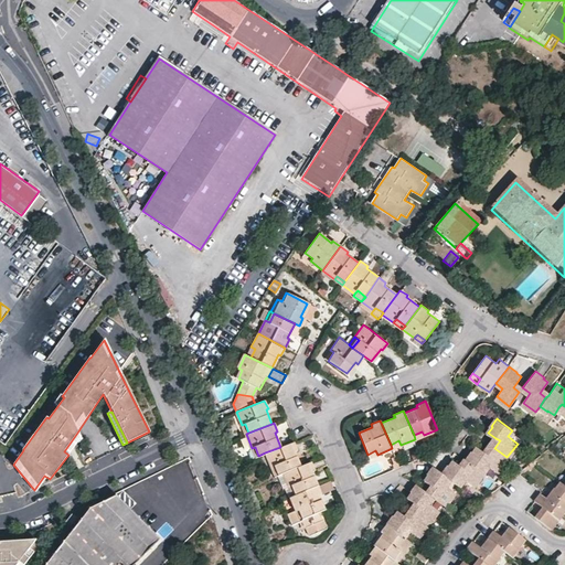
[(518,435),(512,430),(508,436),(513,440),(518,435)]
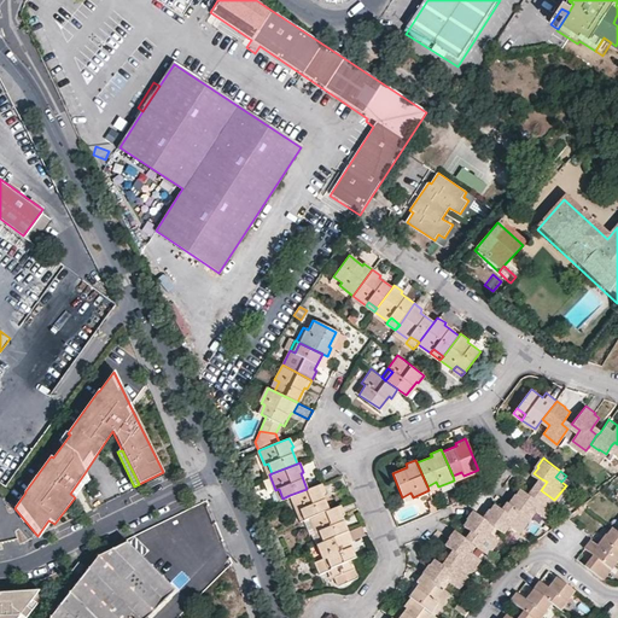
[(85,473),(70,494),(75,497),(88,478),(85,473)]
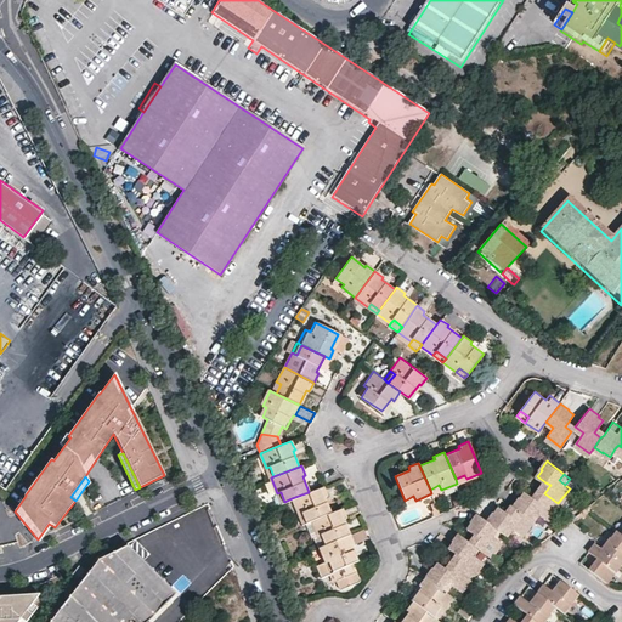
[(546,482),(539,490),(544,493),(550,485),(546,482)]
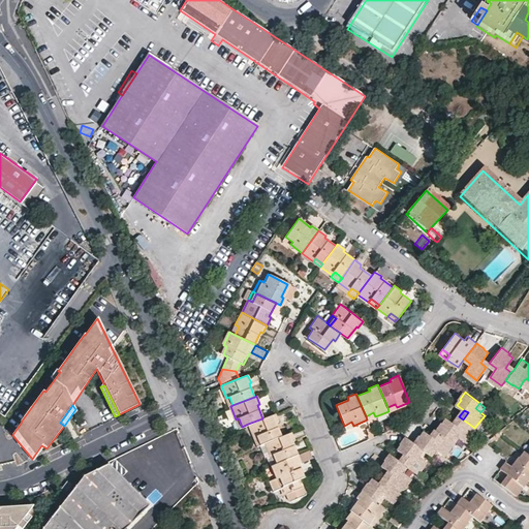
[(259,443),(265,441),(280,435),(275,423),(278,422),(275,413),(262,418),(248,424),(253,437),(257,436),(259,443)]
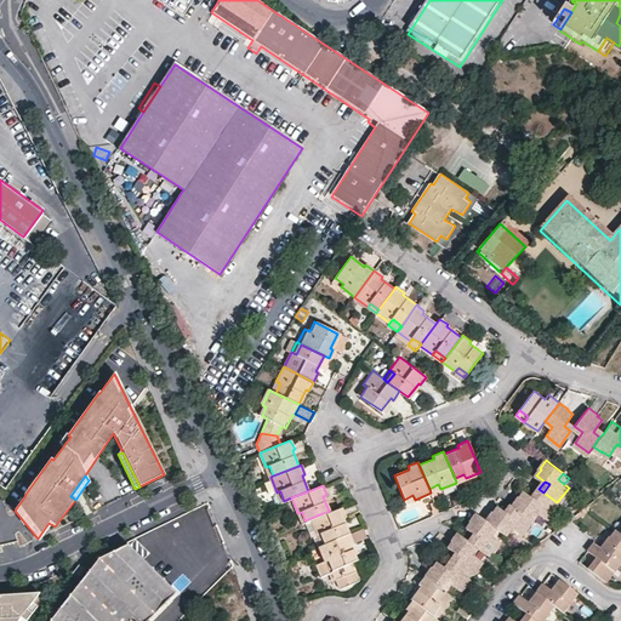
[(543,493),(539,489),(534,496),(537,500),(543,493)]
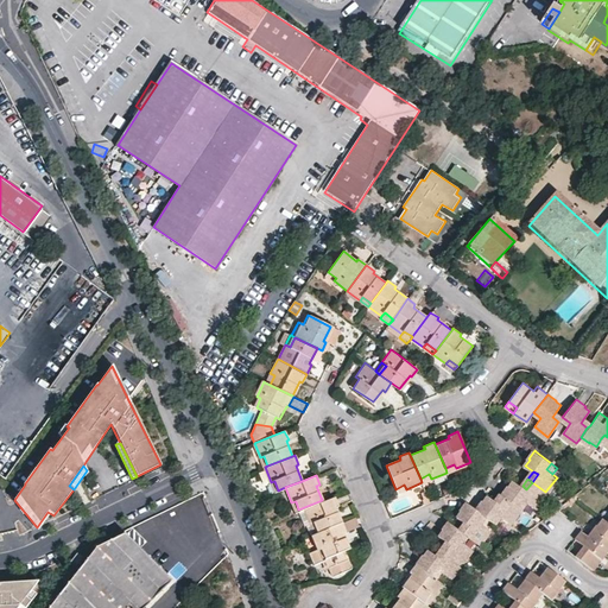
[(536,506),(545,492),(532,482),(526,489),(523,486),(514,480),(510,486),(508,486),(502,494),(506,496),(519,506),(526,498),(536,506)]
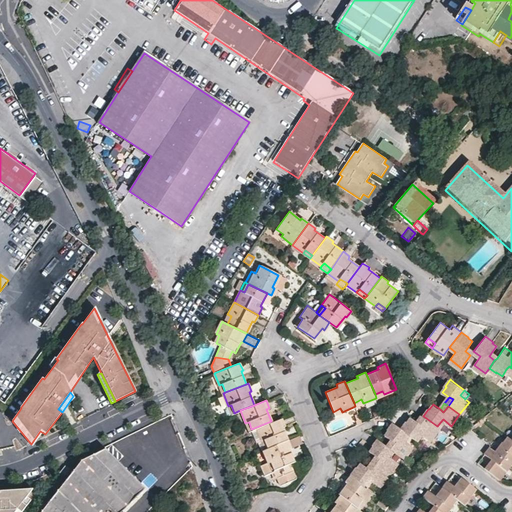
[(234,413),(231,405),(228,406),(227,406),(226,408),(228,414),(230,415),(231,414),(234,413)]
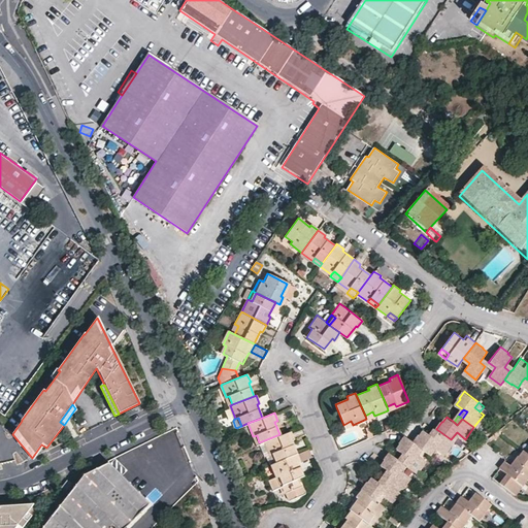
[(422,447),(429,452),(434,446),(441,452),(451,439),(439,431),(434,436),(431,434),(424,429),(420,434),(419,433),(414,440),(422,447)]
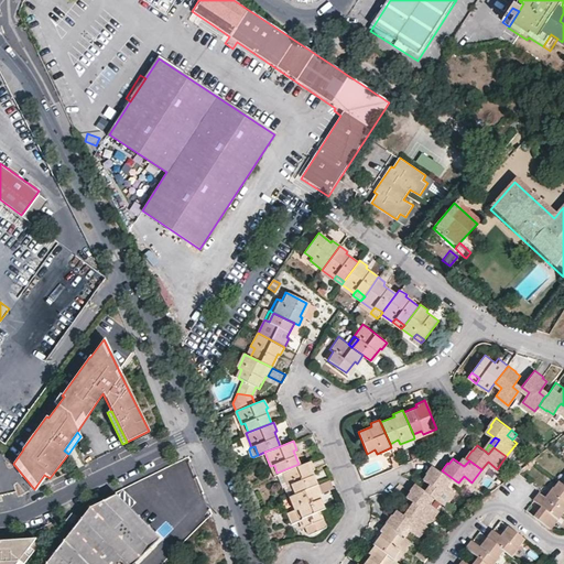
[(295,492),(317,484),(311,470),(314,469),(310,459),(299,464),(282,470),(289,486),(292,484),(295,492)]
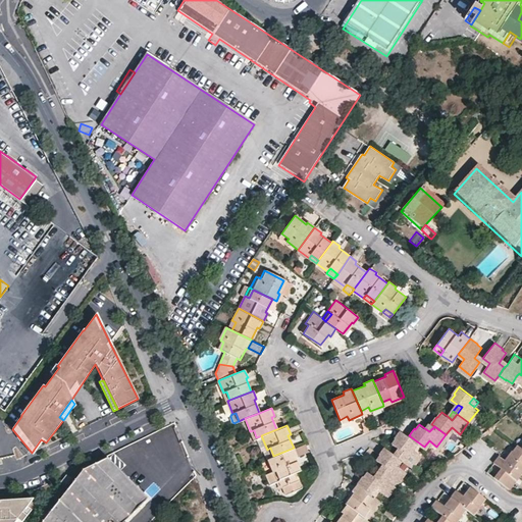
[(409,435),(402,430),(397,436),(398,437),(393,442),(399,448),(402,450),(398,456),(402,459),(410,465),(420,453),(412,448),(417,441),(409,435)]
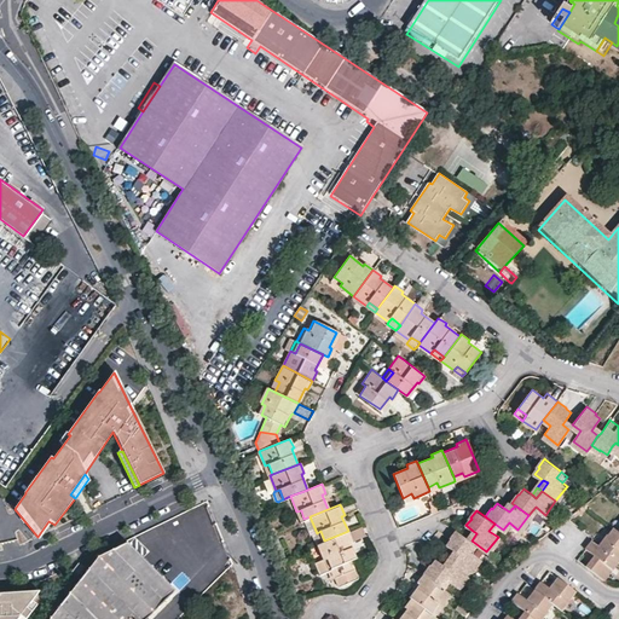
[(317,533),(310,516),(304,519),(310,533),(313,532),(317,544),(324,541),(320,531),(317,533)]
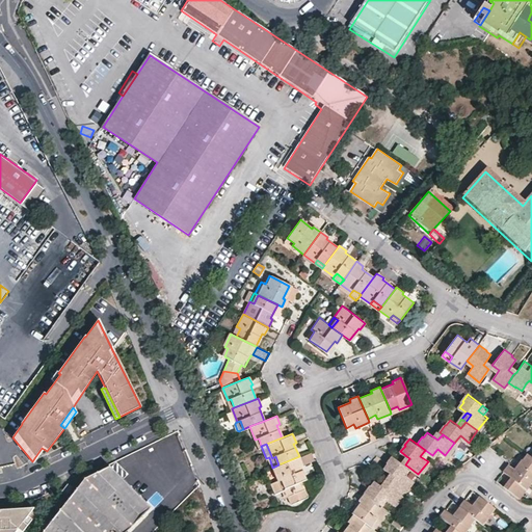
[(317,458),(314,451),(299,456),(302,464),(317,458)]
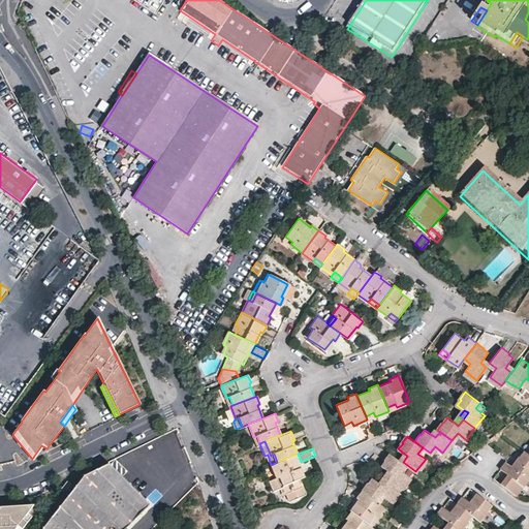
[(528,452),(525,448),(514,465),(528,476),(528,452)]
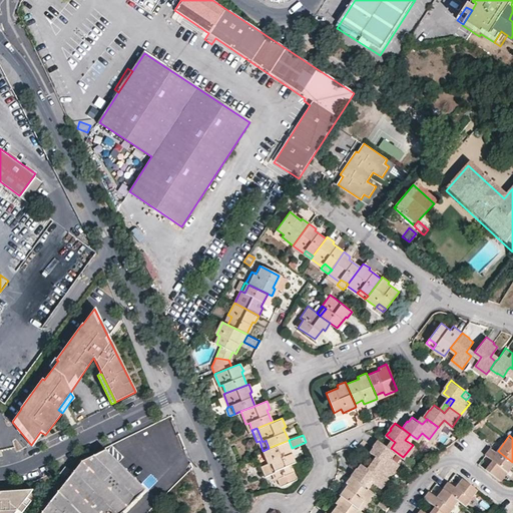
[(377,466),(389,474),(397,462),(391,457),(395,451),(391,448),(388,446),(379,439),(373,445),(375,447),(372,452),(379,457),(382,460),(377,466)]
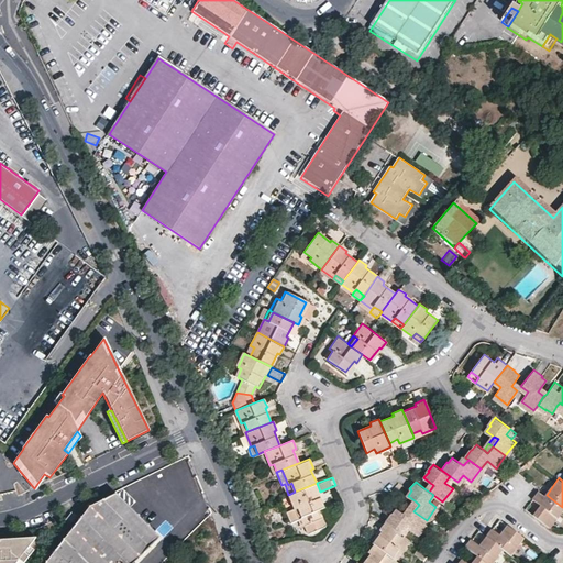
[(320,492),(317,483),(295,492),(288,495),(294,507),(286,509),(290,521),(298,518),(301,516),(305,523),(302,523),(306,532),(323,526),(317,508),(322,506),(317,493),(320,492)]
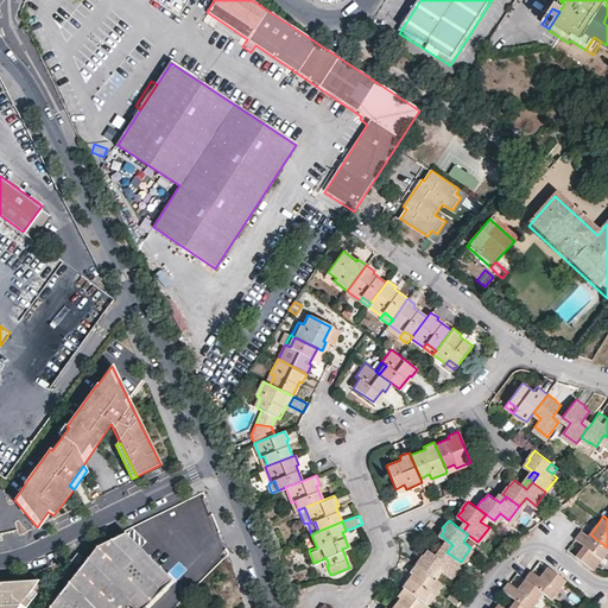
[(607,549),(607,548),(590,534),(583,529),(576,537),(584,543),(577,552),(595,565),(607,549)]
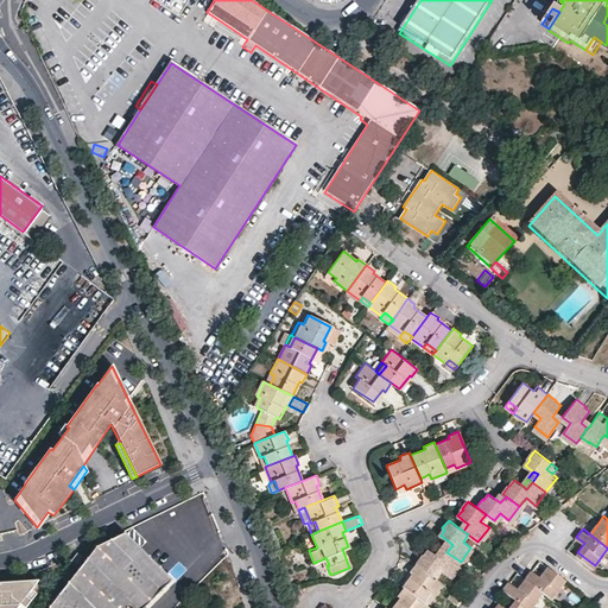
[(145,607),(173,581),(125,532),(95,546),(48,607),(145,607)]
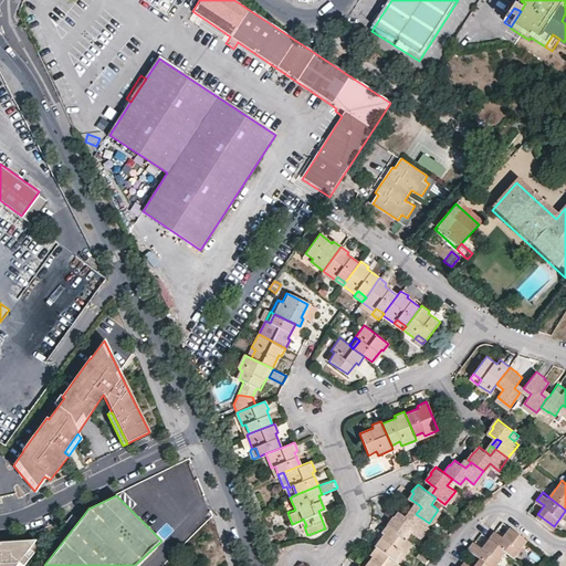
[(418,537),(429,523),(416,514),(411,521),(407,517),(400,512),(396,519),(394,517),(388,524),(406,537),(410,532),(418,537)]
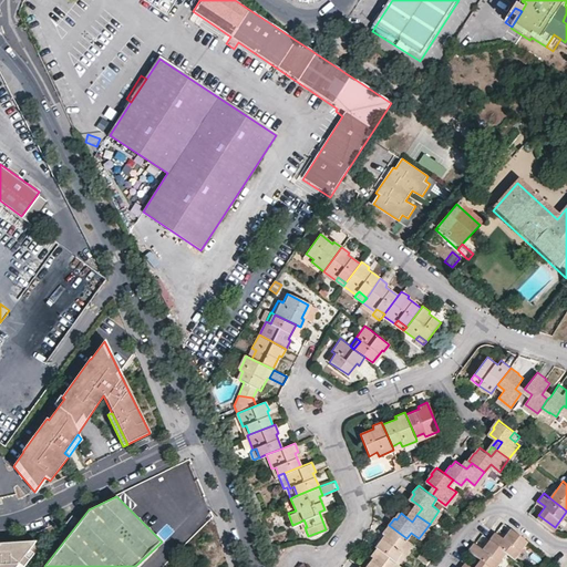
[(406,538),(389,525),(383,533),(385,535),(377,547),(378,548),(395,562),(401,554),(404,556),(413,544),(406,538)]
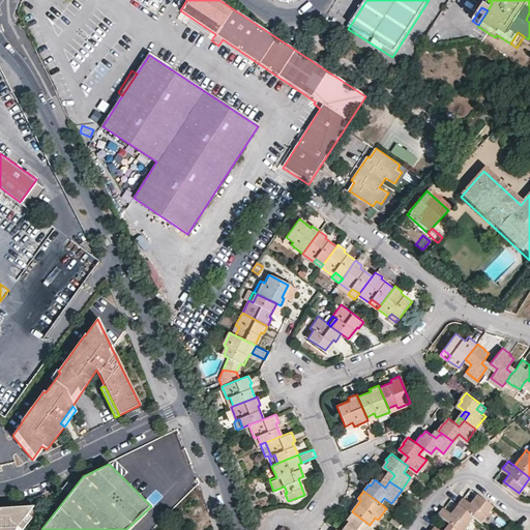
[(466,495),(460,502),(475,514),(482,520),(495,503),(479,491),(472,500),(466,495)]
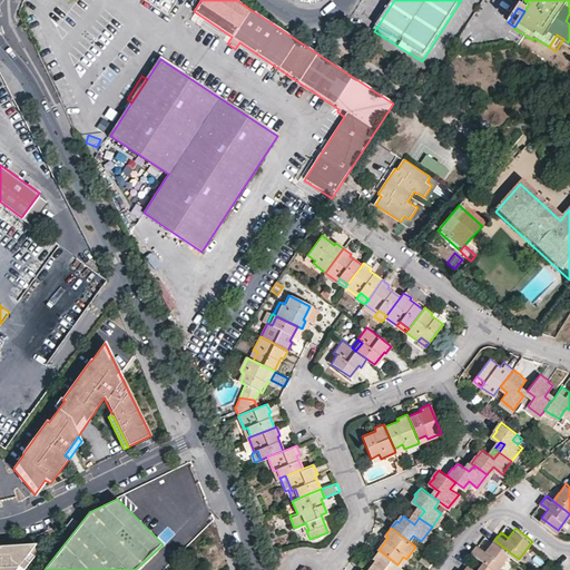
[(511,553),(494,540),(488,548),(480,542),(474,550),(487,559),(499,569),(511,553)]
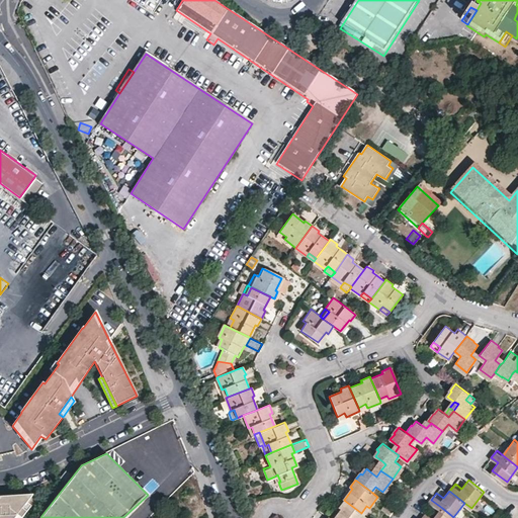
[(0,517),(21,517),(30,506),(26,503),(32,495),(0,497),(0,517)]
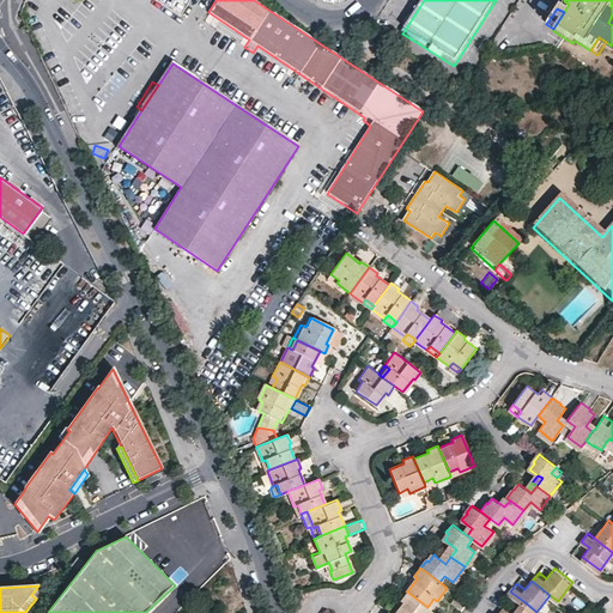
[(428,607),(408,593),(402,600),(404,602),(395,612),(434,612),(435,612),(431,610),(428,607)]
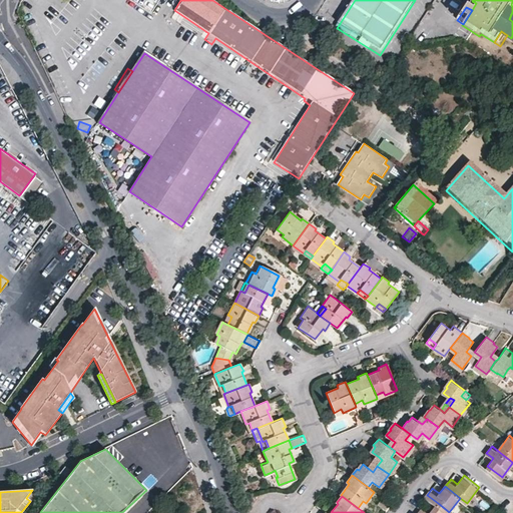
[(391,504),(381,497),(377,503),(386,510),(391,504)]
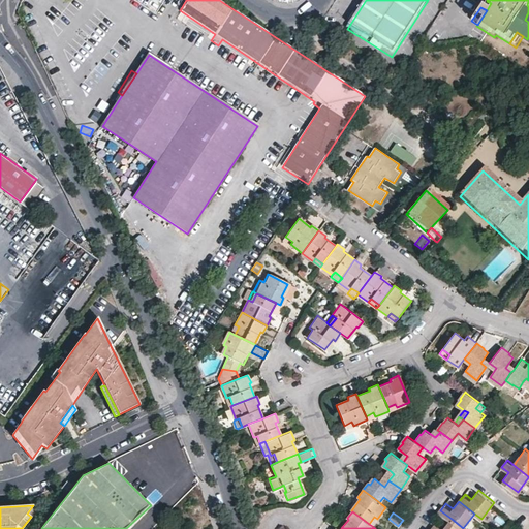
[(464,528),(463,528),(452,519),(444,528),(437,522),(431,528),(464,528)]
